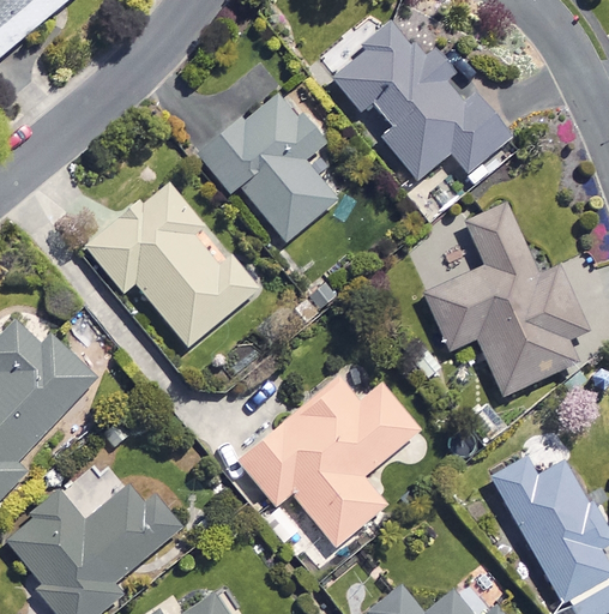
[(0,0),(0,56),(67,0),(0,0)]
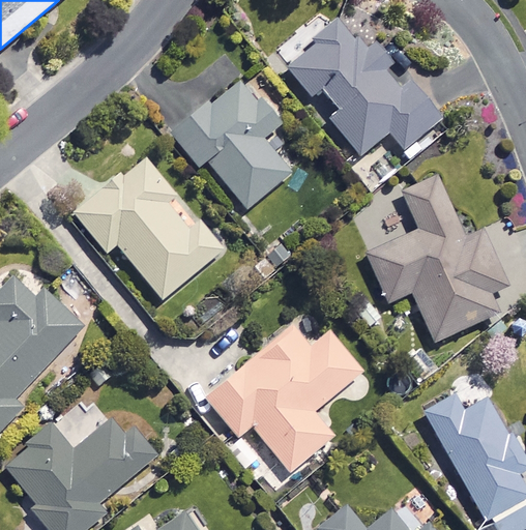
[(303,29),(282,47),(290,57),(283,63),(312,97),(321,90),(339,112),(329,119),(360,155),(388,133),(403,150),(438,120),(360,28),(350,36),(335,20),(312,39),(303,29)]
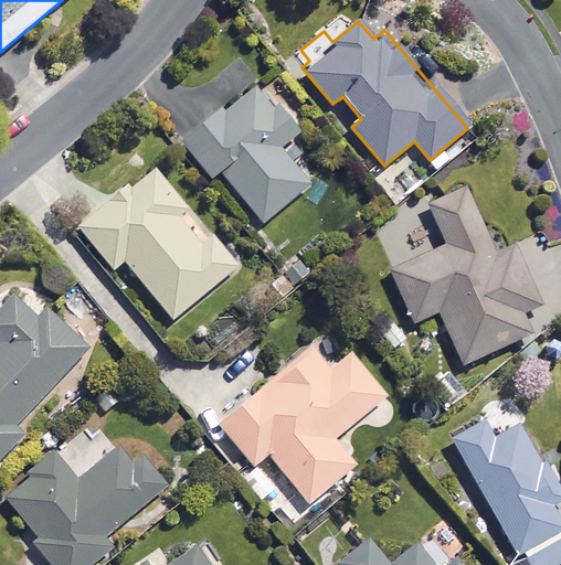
[(297,132),(256,85),(223,113),(219,107),(180,139),(212,178),(220,171),(263,223),(309,184),(279,148),(297,132)]
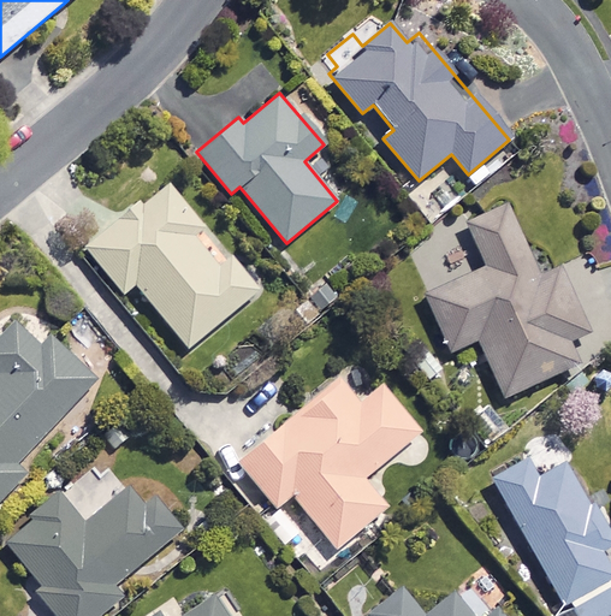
[(205,229),(164,181),(84,247),(124,294),(135,285),(189,349),(257,290),(225,250),(213,260),(194,237),(205,229)]
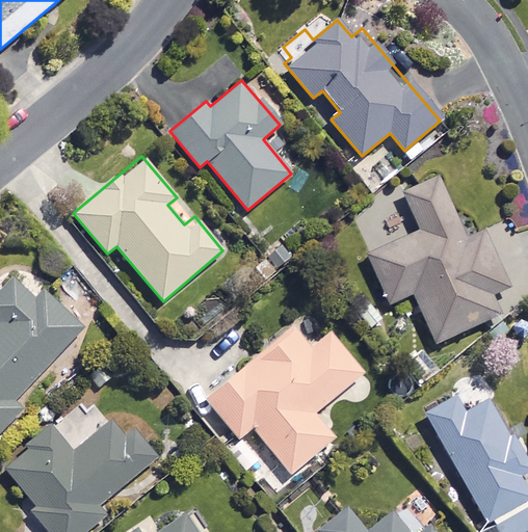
[(465,239),(437,178),(401,194),(419,232),(367,256),(389,304),(413,294),(436,344),(499,315),(491,295),(508,288),(482,231),(465,239)]
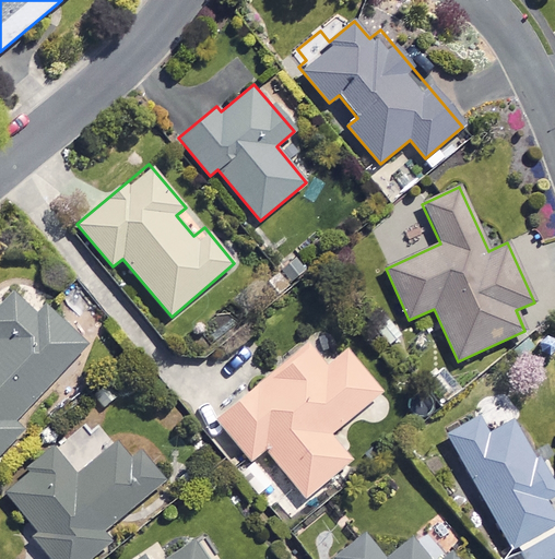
[(84,344),(16,284),(0,302),(0,455),(23,430),(14,423),(84,344)]
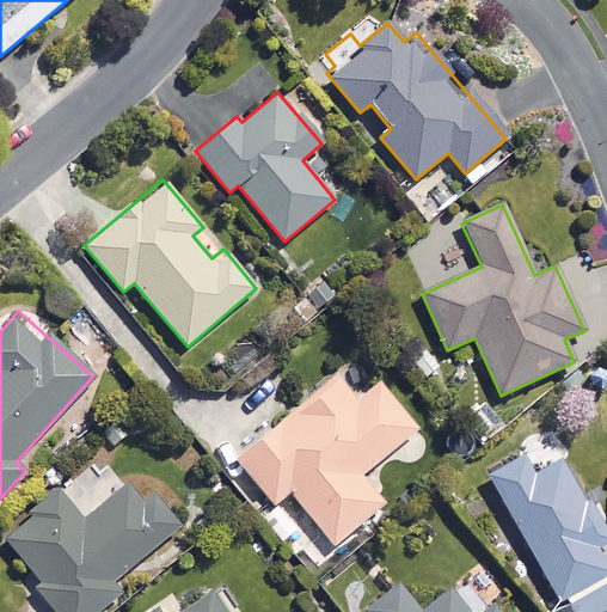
[(355,399),(336,375),(235,458),(274,503),(289,490),(333,545),(384,503),(360,475),(415,429),(376,383),(355,399)]
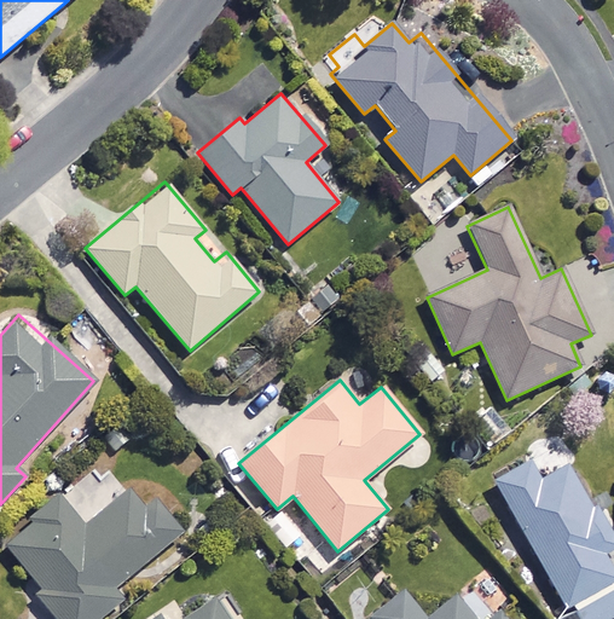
[(539,481),(528,462),(493,481),(573,618),(604,618),(613,613),(613,580),(598,555),(613,547),(613,543),(568,466),(539,481)]
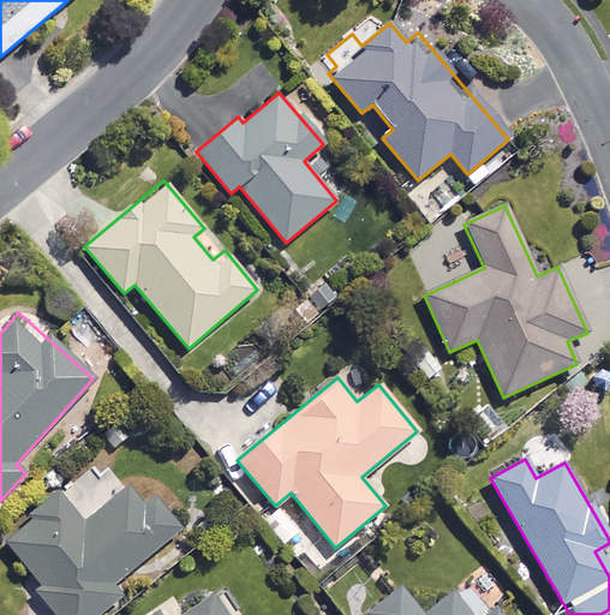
[(179,529),(137,478),(84,524),(59,495),(5,541),(43,585),(36,591),(55,614),(97,614),(123,593),(114,584),(179,529)]
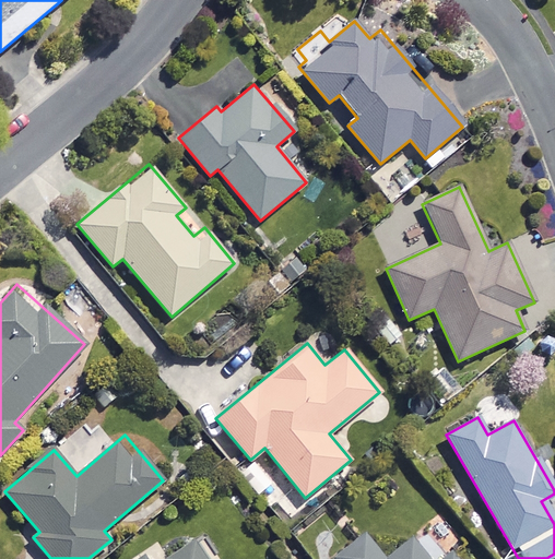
[(387,558),(365,532),(334,556),(337,558),(461,558),(455,550),(443,558),(428,558),(412,537),(387,558)]
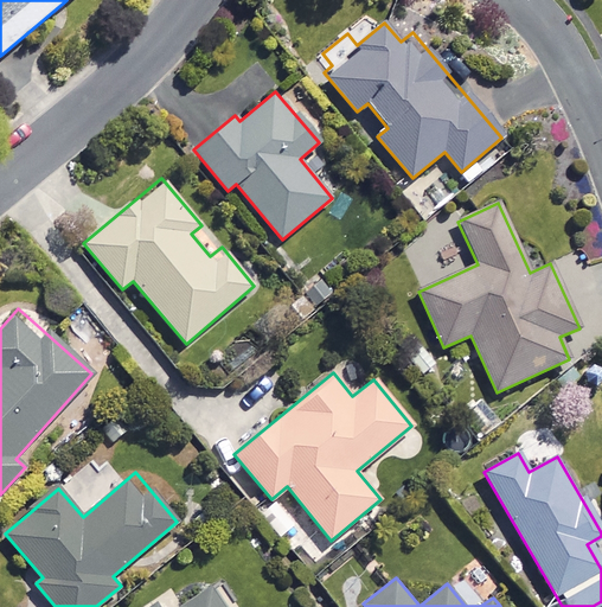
[(230,606),(216,585),(181,606),(161,606),(158,602),(151,606),(230,606)]
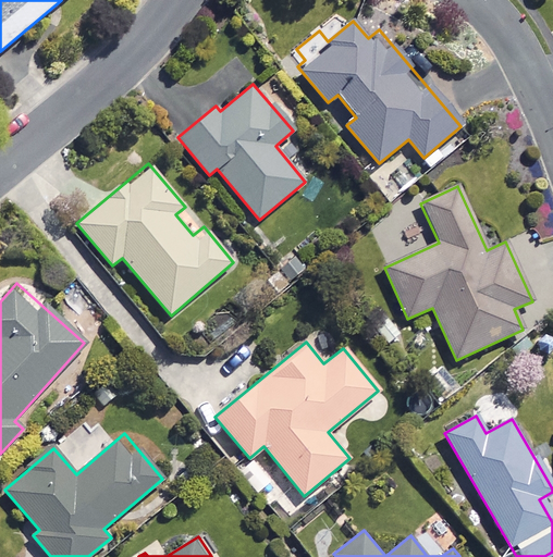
All buildings are outlined.
